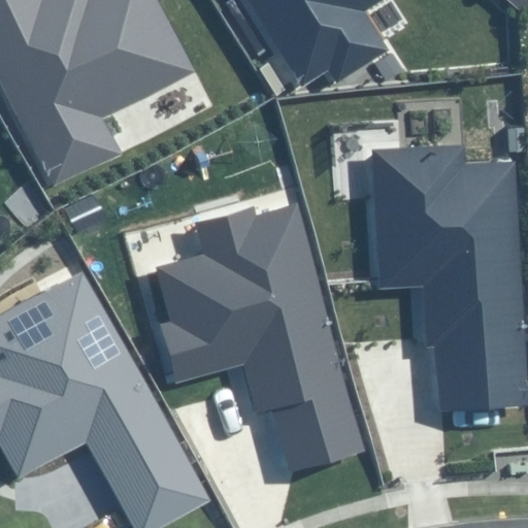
[(0,0),(0,80),(54,187),(116,155),(96,117),(191,69),(155,0),(0,0)]
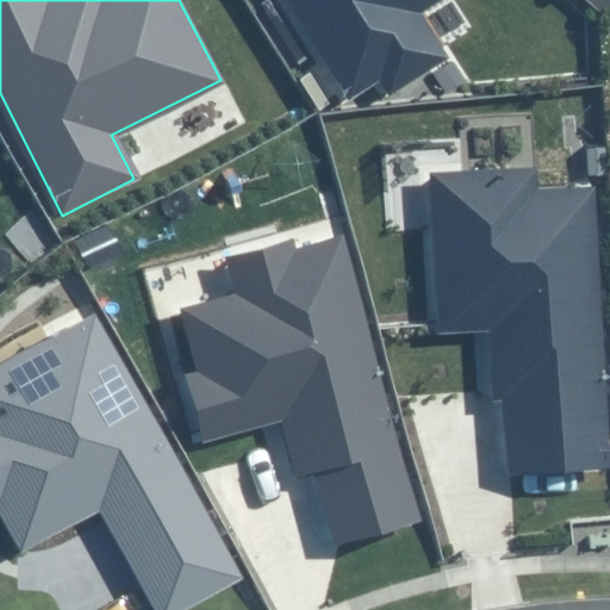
[(285,0),(349,100),(380,81),(391,98),(452,60),(422,13),(442,0),(285,0)]
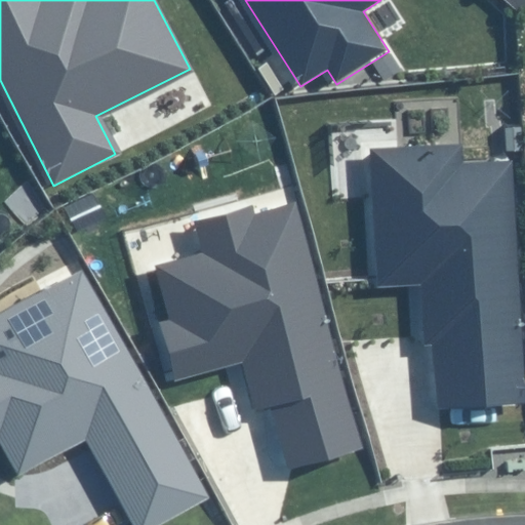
[(439,408),(524,403),(524,377),(513,163),(465,165),(462,143),(368,148),(376,280),(431,277),(439,408)]
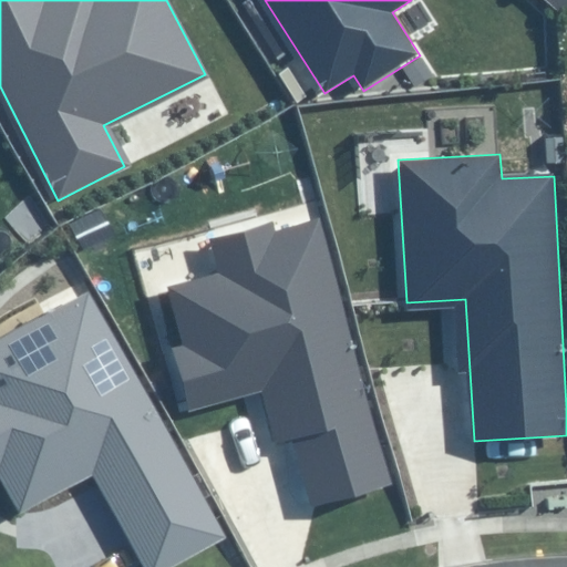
[(297,433),(316,503),(391,482),(319,222),(275,234),(270,222),(209,238),(219,272),(166,287),(182,346),(172,348),(188,411),(263,391),(276,439),(297,433)]
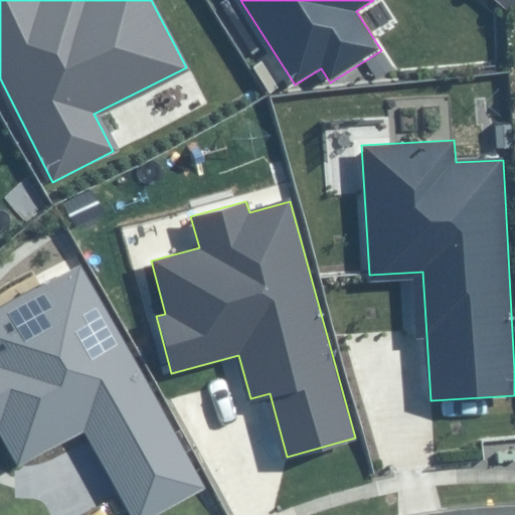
[(84,425),(134,514),(158,514),(204,490),(80,265),(0,309),(0,428),(19,462),(84,425)]
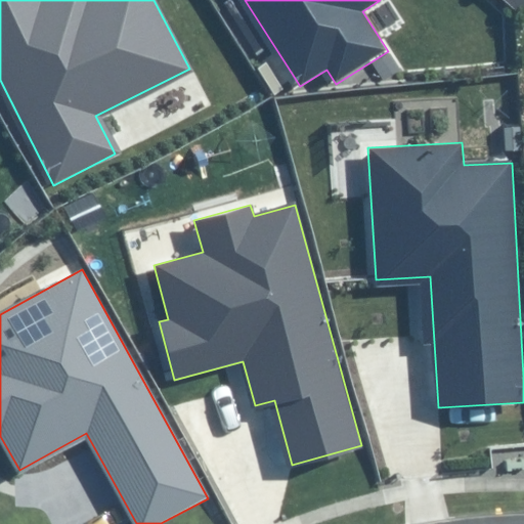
All buildings are outlined.
